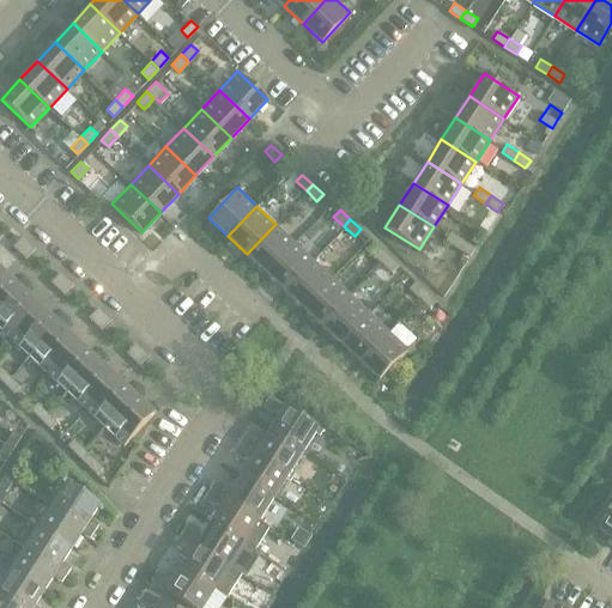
[(295,242),(276,224),(247,254),(266,272),(295,242)]
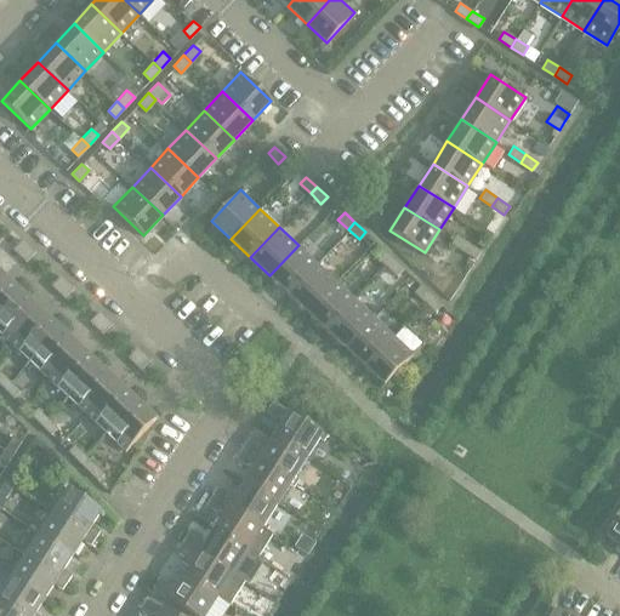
[(456,234),(451,241),(464,250),(468,241),(456,234)]
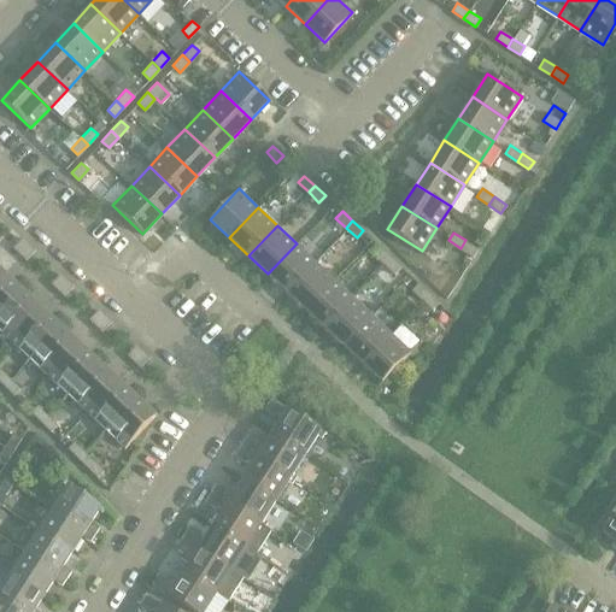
[(29,243),(22,237),(12,247),(19,253),(29,243)]
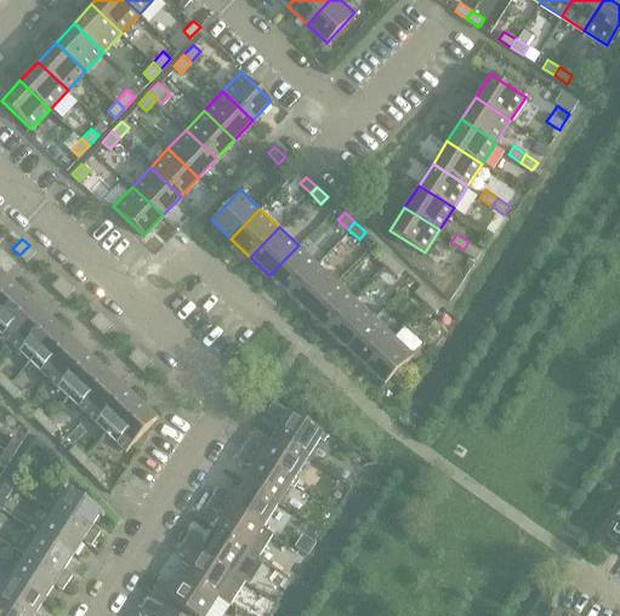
[(464,250),(476,258),(481,250),(468,241),(464,250)]
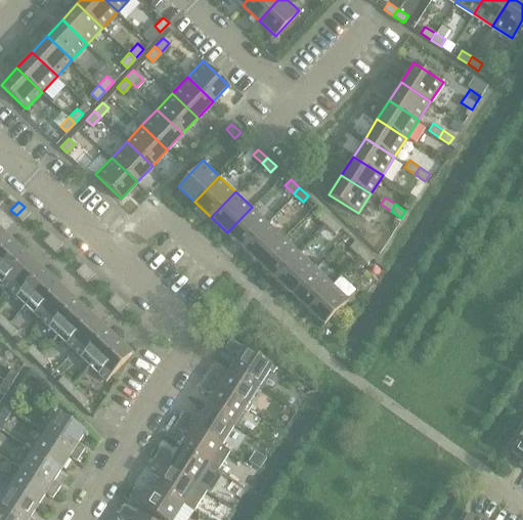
[(16,215),(22,220),(30,212),(25,207),(16,215)]
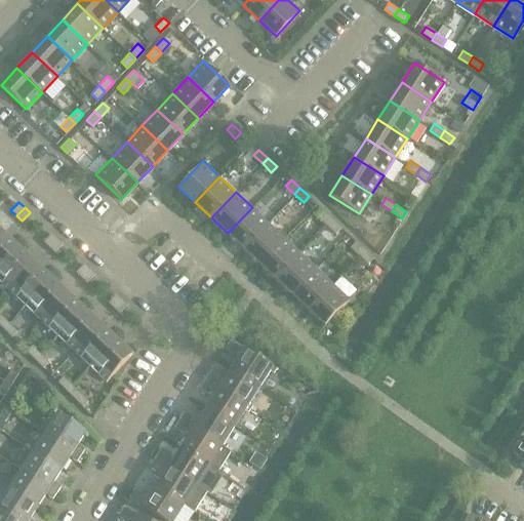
[(268,222),(252,207),(228,233),(243,248),(268,222)]
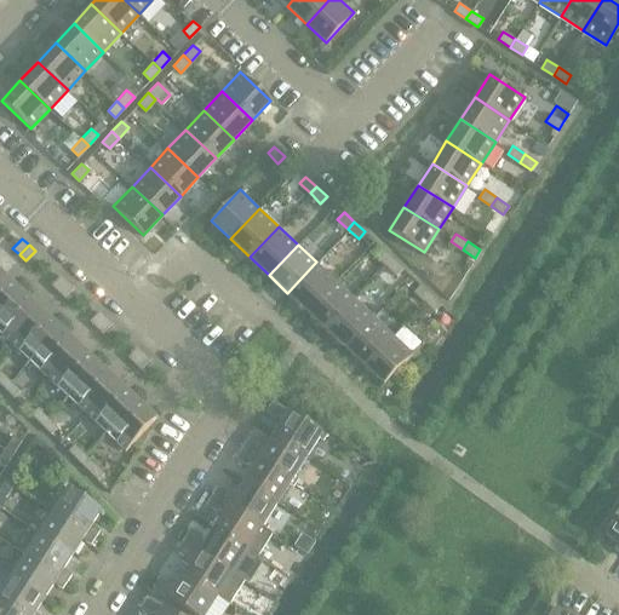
[(382,248),(376,254),(387,264),(393,258),(382,248)]
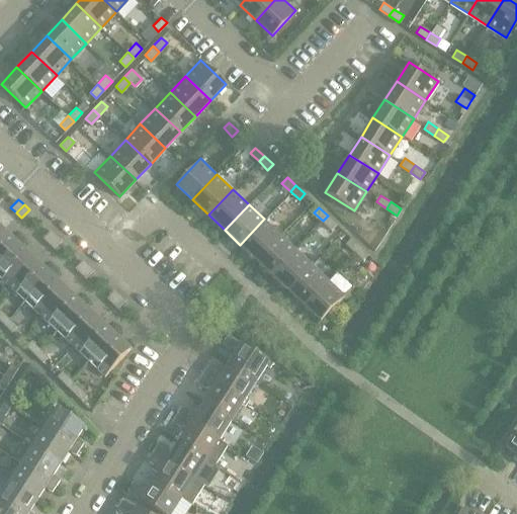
[(323,221),(331,229),(337,224),(328,216),(323,221)]
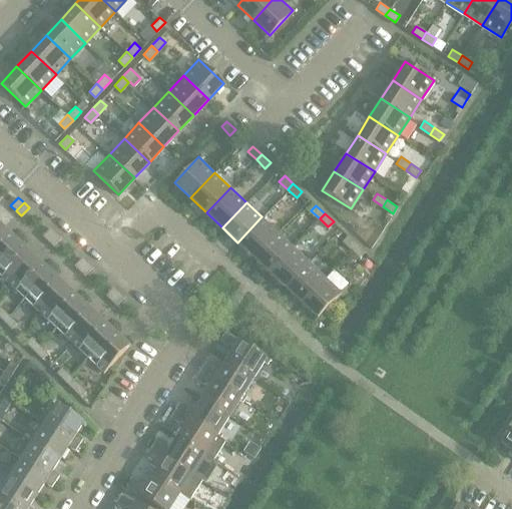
[(278,231),(262,216),(237,242),(253,257),(278,231)]
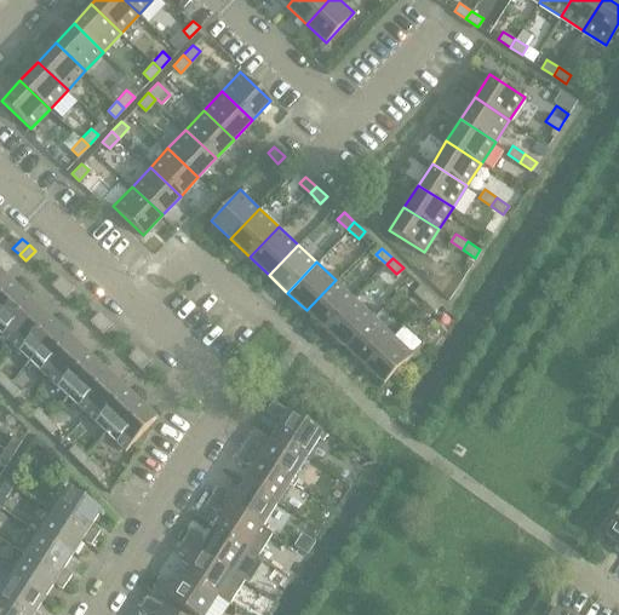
[(0,312),(22,291),(3,272),(0,274),(0,312)]
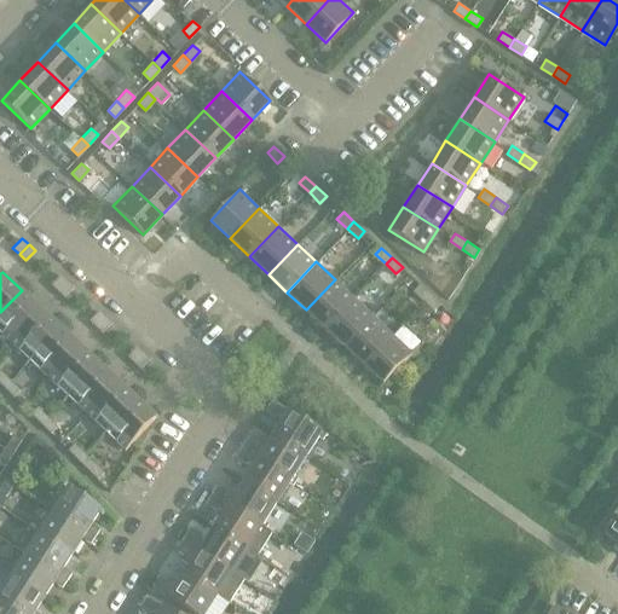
[(68,281),(61,273),(51,284),(58,290),(68,281)]
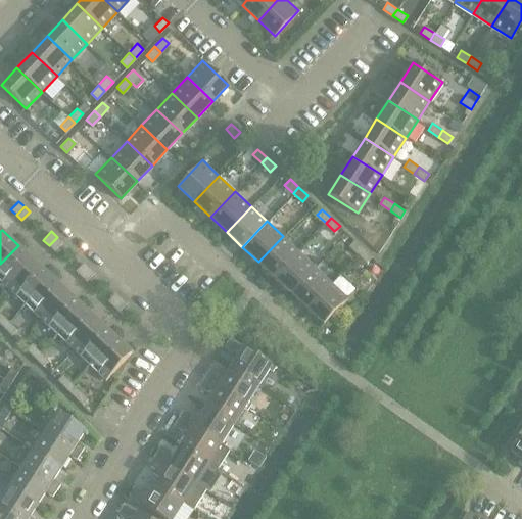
[(299,251),(283,236),(258,262),(275,277),(299,251)]
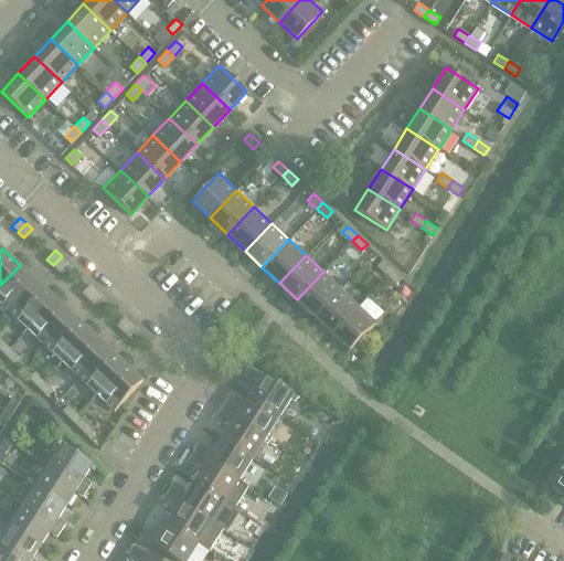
[(53,265),(59,271),(67,262),(62,256),(53,265)]
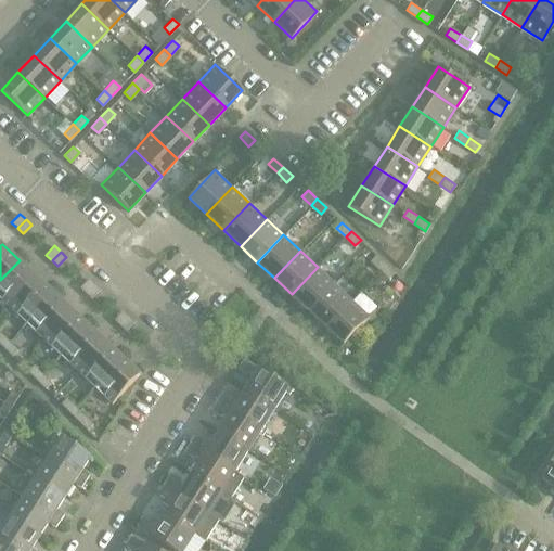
[(385,263),(376,255),(371,260),(379,269),(385,263)]
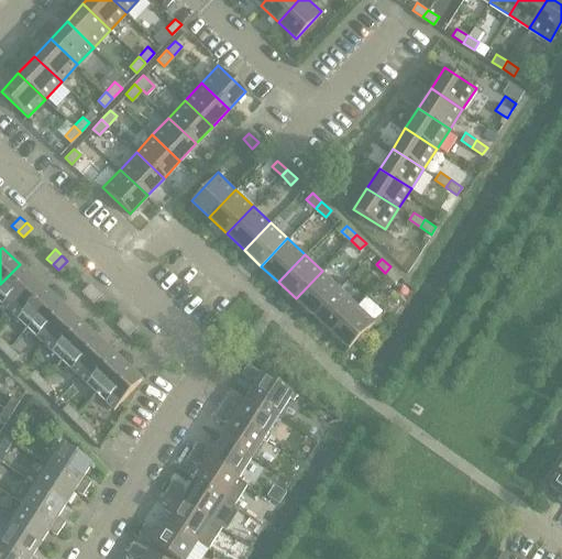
[(37,281),(20,264),(0,284),(0,300),(9,310),(37,281)]
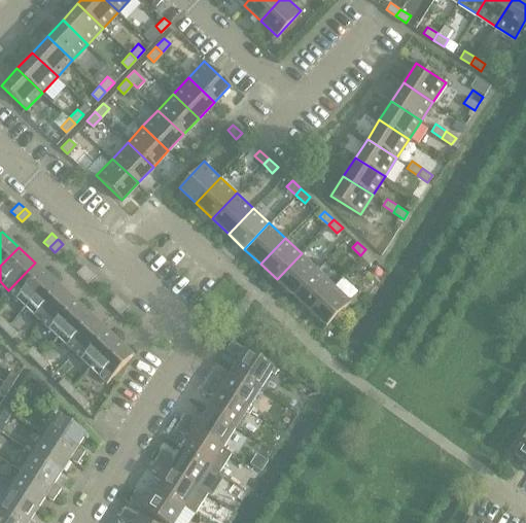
[(360,255),(370,264),(375,258),(365,249),(360,255)]
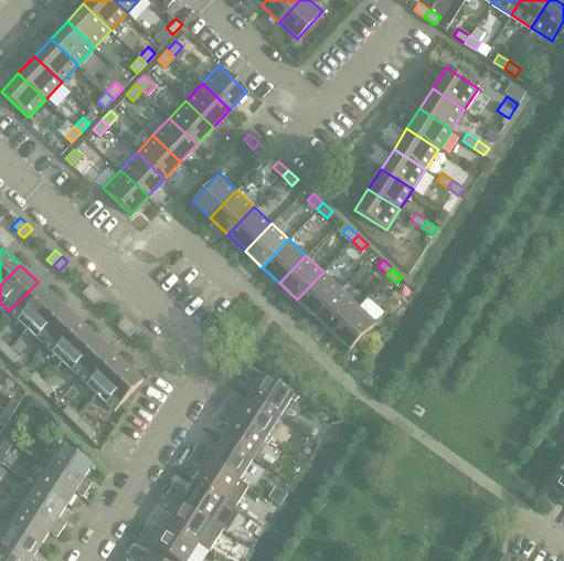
[(340,288),(323,272),(297,299),(314,316),(340,288)]
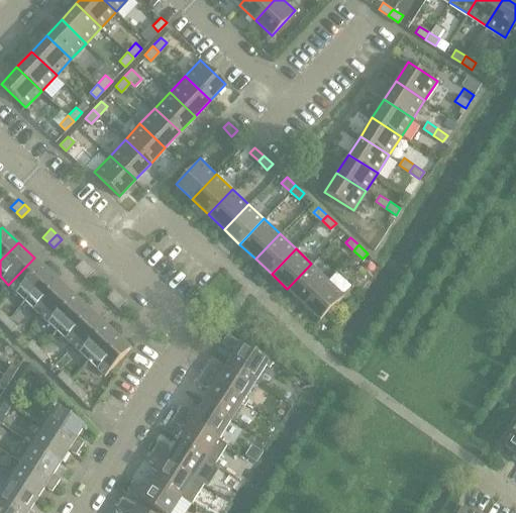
[(49,273),(34,258),(8,285),(24,300),(49,273)]
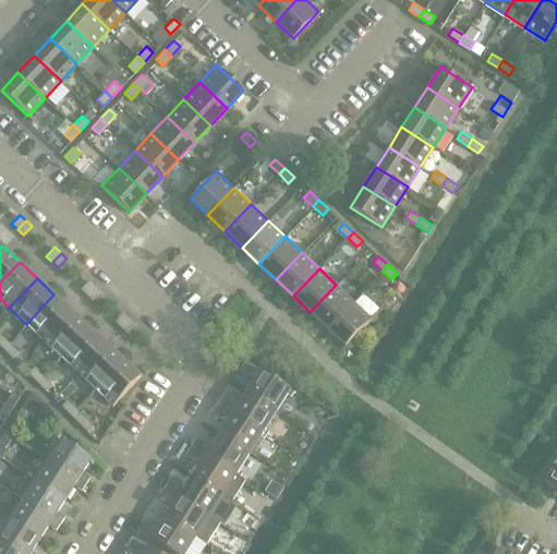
[(95,285),(89,279),(81,288),(86,294),(95,285)]
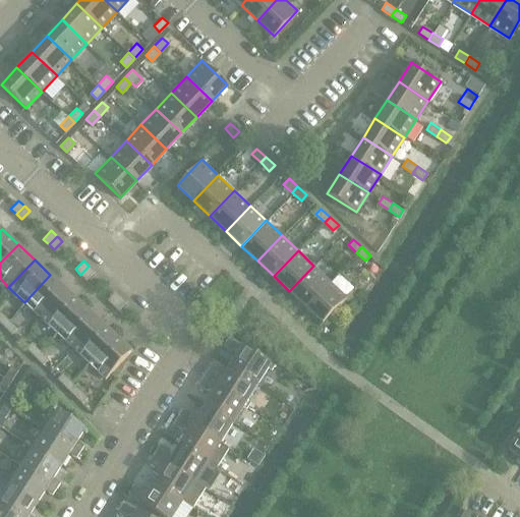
[(80,275),(85,280),(94,271),(89,266),(80,275)]
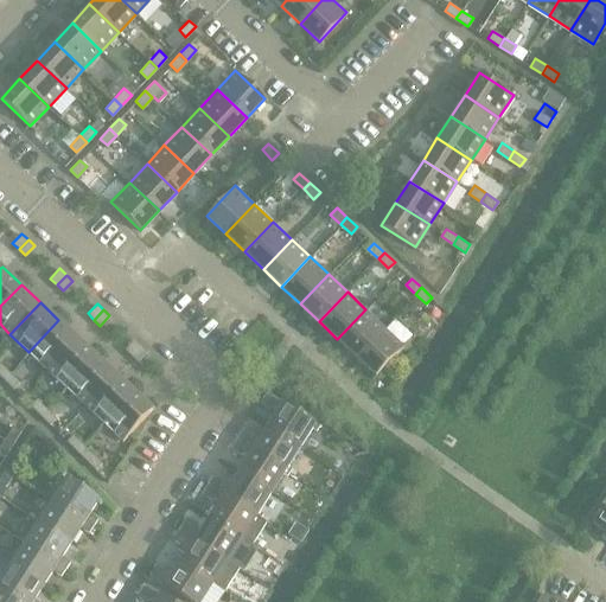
[(384,327),(365,309),(337,339),(356,357),(384,327)]
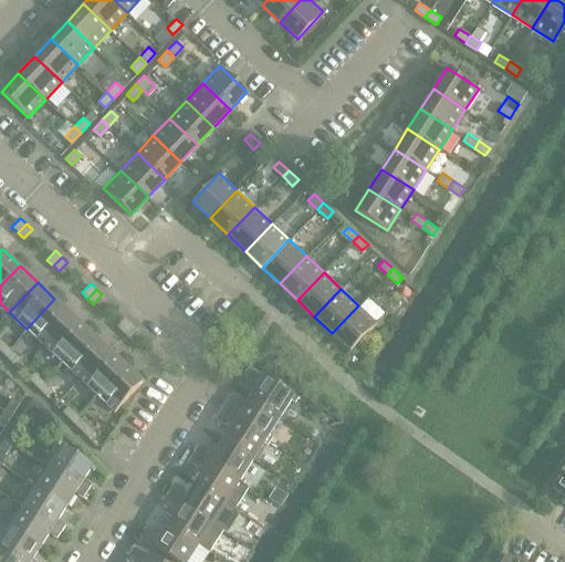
[(72,314),(54,299),(27,329),(44,344),(72,314)]
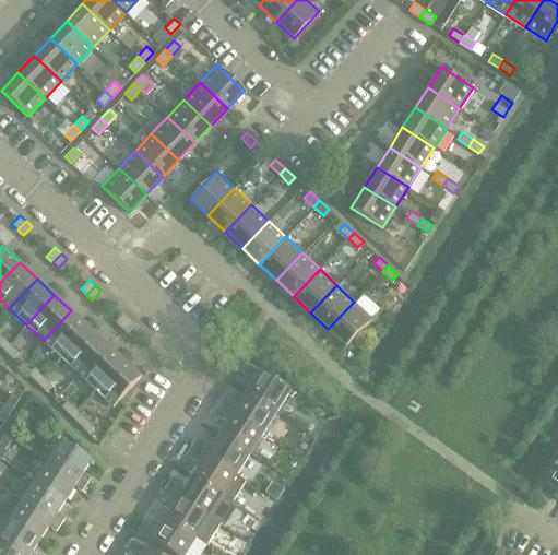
[(371,318),(354,302),(328,329),(345,345),(371,318)]
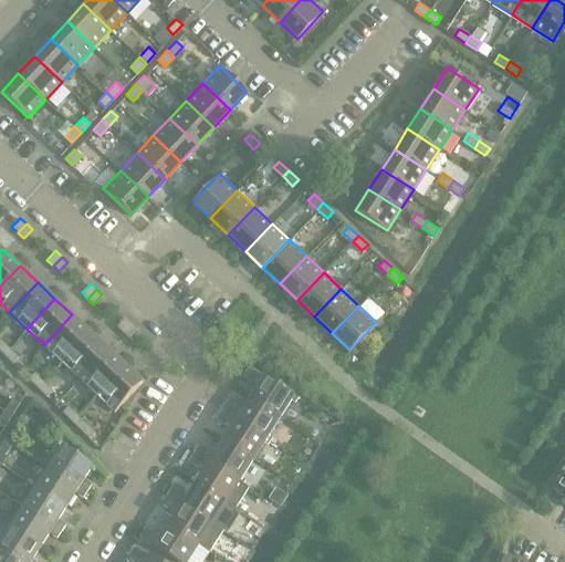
[(90,331),(72,314),(44,344),(62,361),(90,331)]
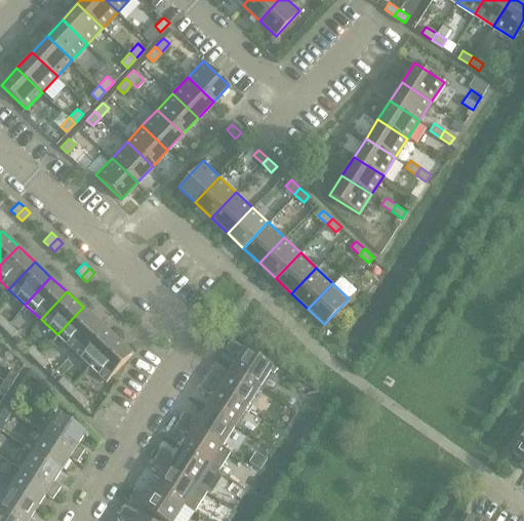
[(122,298),(116,293),(108,302),(114,307),(122,298)]
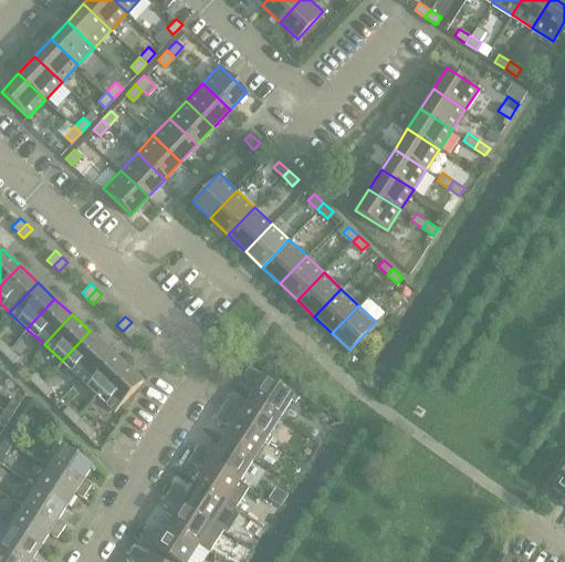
[(123,331),(128,336),(137,328),(132,322),(123,331)]
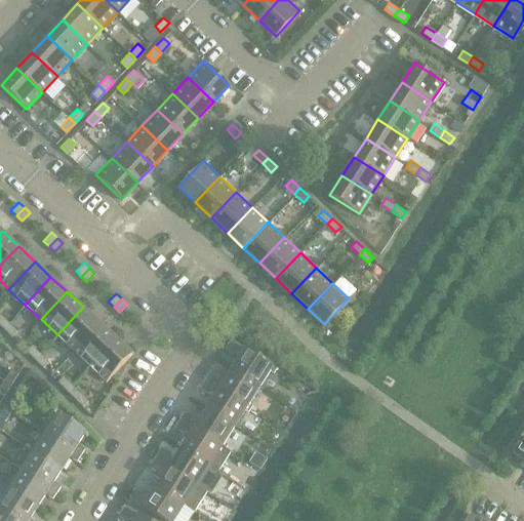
[(99,322),(83,307),(57,334),(73,350),(99,322)]
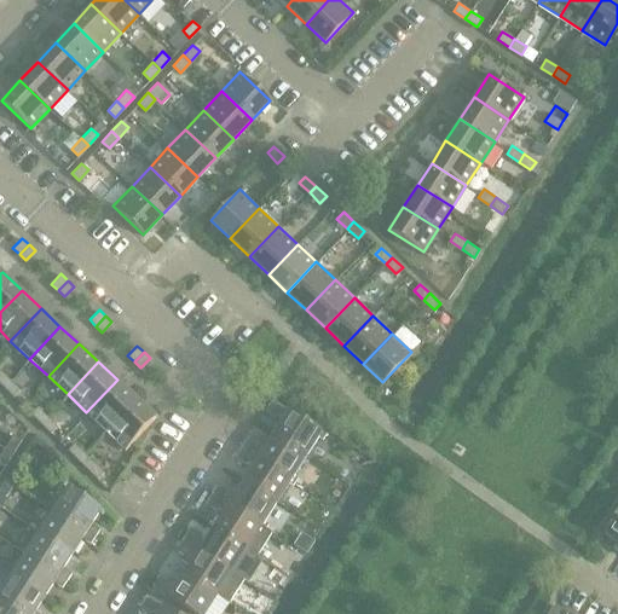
[(10,380),(0,370),(0,382),(4,386),(10,380)]
